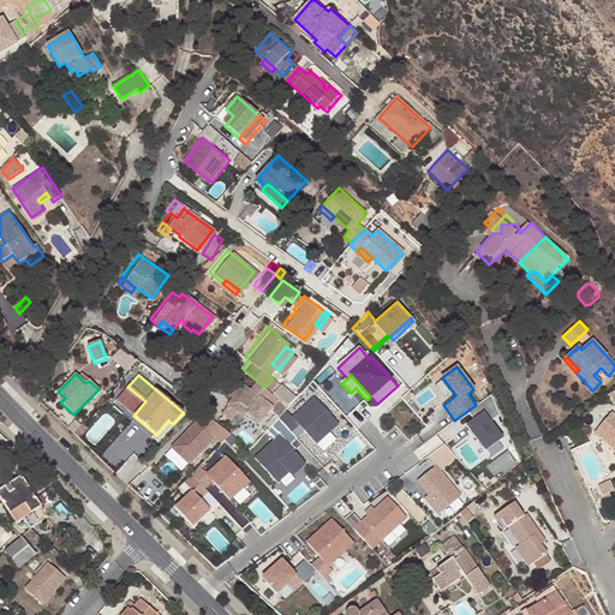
[(238,380),(233,384),(227,393),(221,400),(239,413),(242,410),(254,419),(274,394),(266,387),(251,376),(245,384),(238,380)]
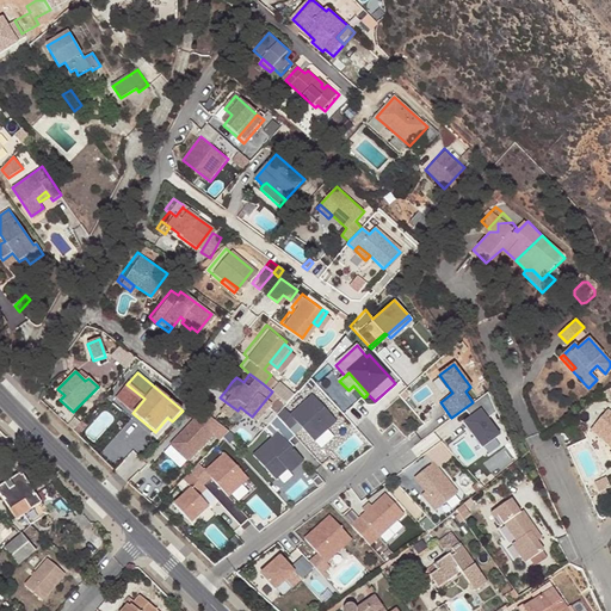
[(276,377),(267,386),(283,399),(291,389),(276,377)]
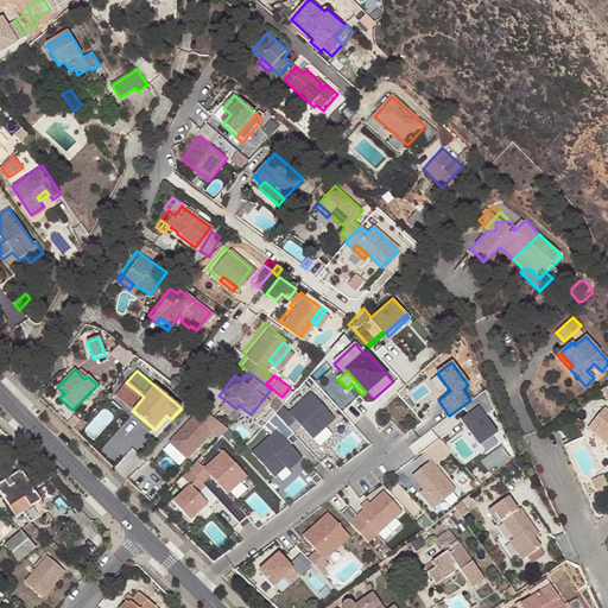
[(283,404),(274,411),(289,425),(296,419),(312,437),(335,417),(311,391),(290,411),(283,404)]
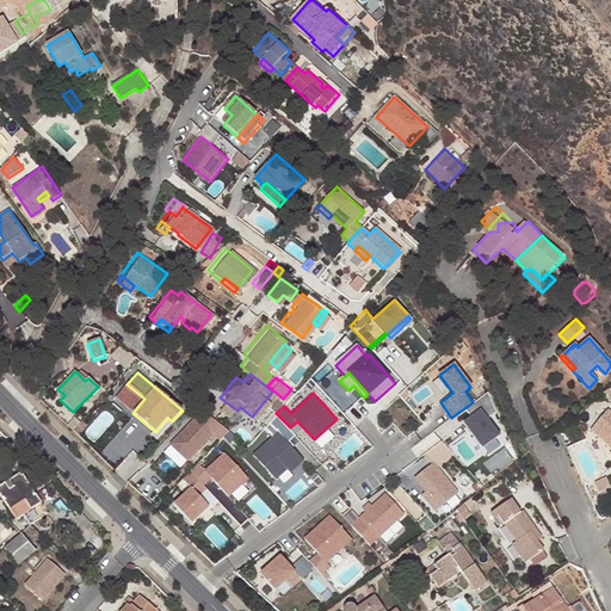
[(481,411),(463,423),(482,448),(499,434),(481,411)]
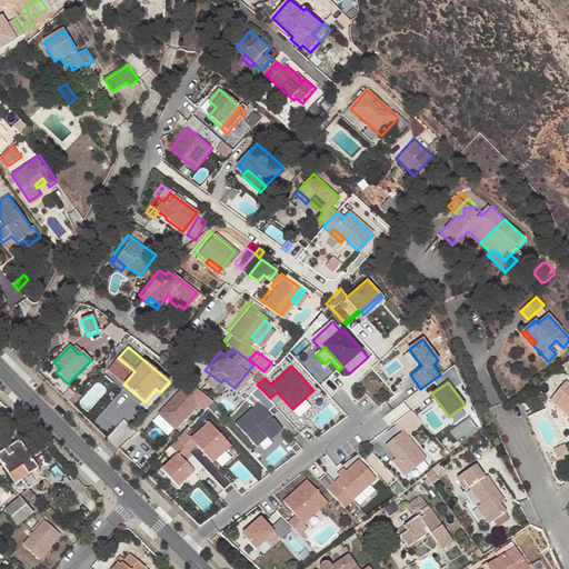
[(568,385),(566,382),(552,398),(568,411),(568,385)]
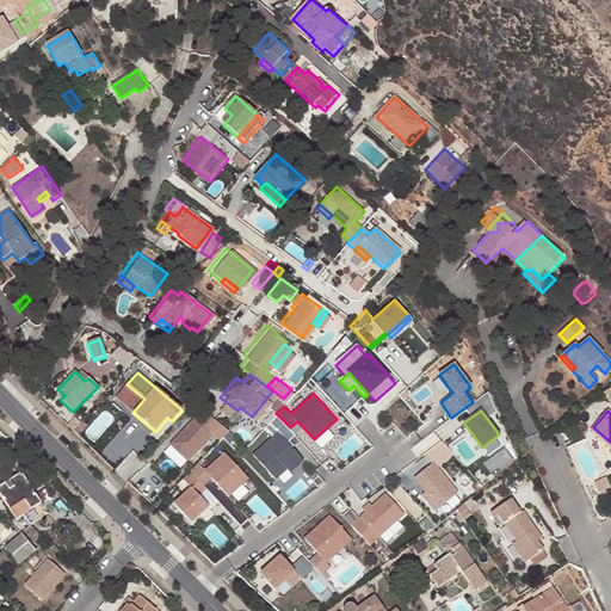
[(277,431),(253,452),(276,477),(287,468),(290,470),(303,458),(285,438),(292,431),(290,427),(276,413),(270,421),(277,431)]
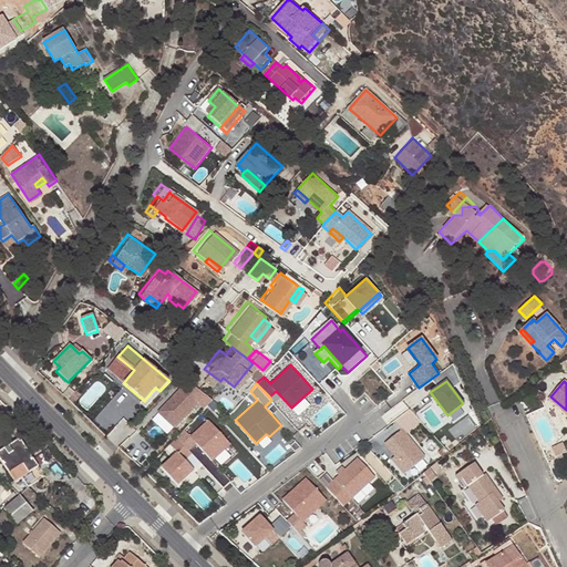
[(198,402),(182,387),(158,411),(174,428),(198,402)]
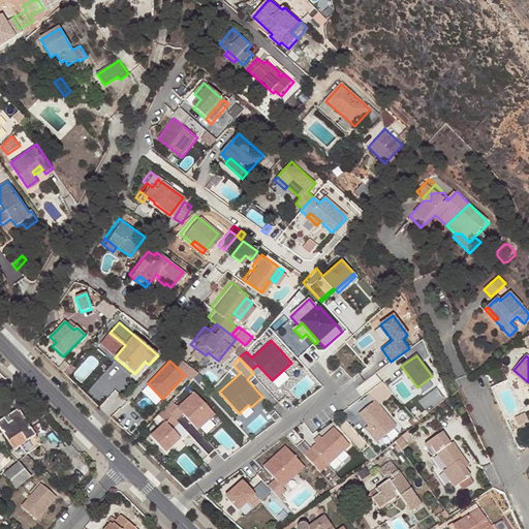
[(528,391),(528,382),(514,370),(510,373),(524,384),(528,391)]
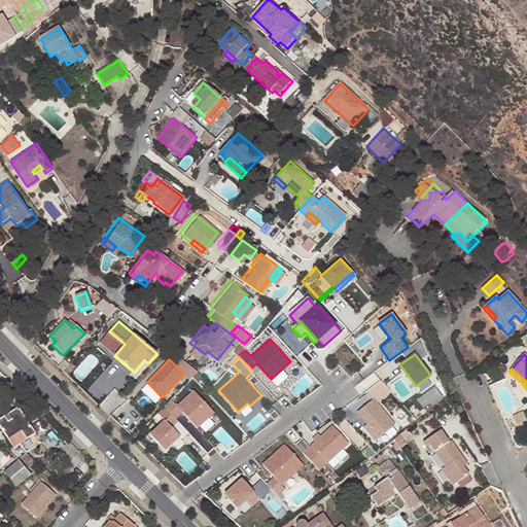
[(484,374),(488,382),(498,378),(495,370),(484,374)]
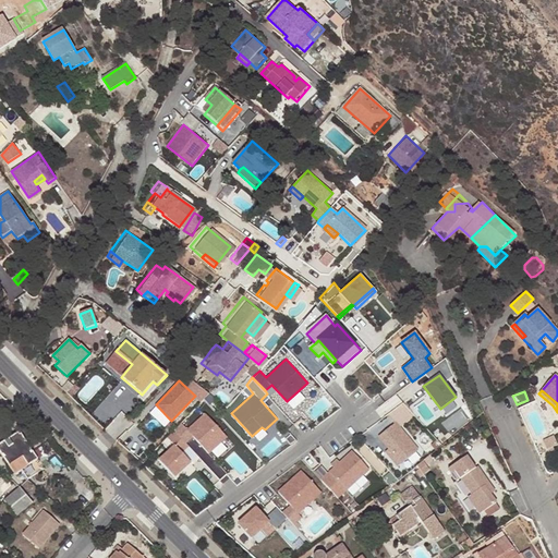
[(520,407),(531,436),(547,429),(536,400),(520,407)]
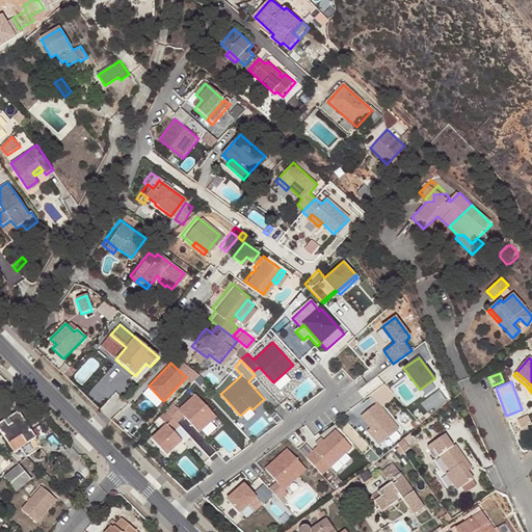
[(395,397),(383,384),(369,395),(376,403),(361,417),(370,428),(381,443),(398,429),(380,408),(395,397)]
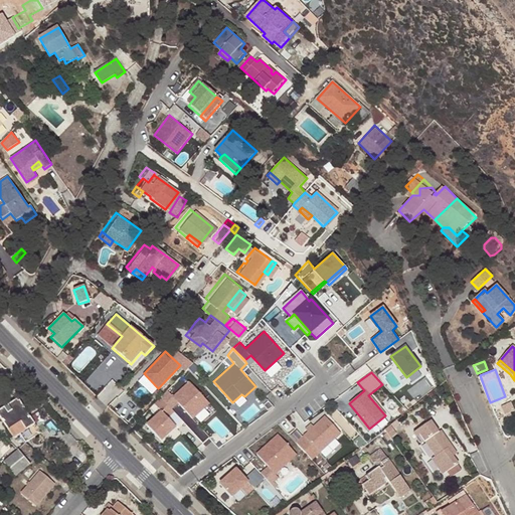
[(416,399),(439,385),(432,374),(409,388),(416,399)]
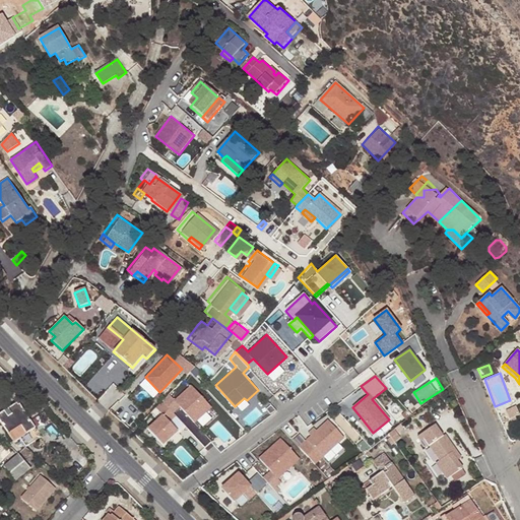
[(170,392),(163,399),(173,410),(180,404),(194,420),(211,405),(192,383),(176,398),(170,392)]
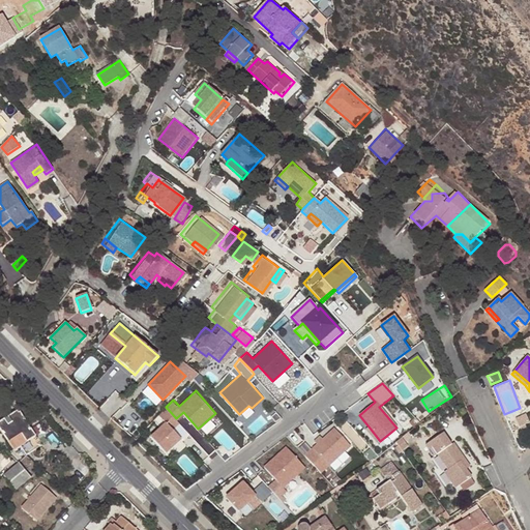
[(159,413),(167,421),(151,435),(166,451),(181,437),(172,428),(179,421),(176,418),(166,407),(159,413)]
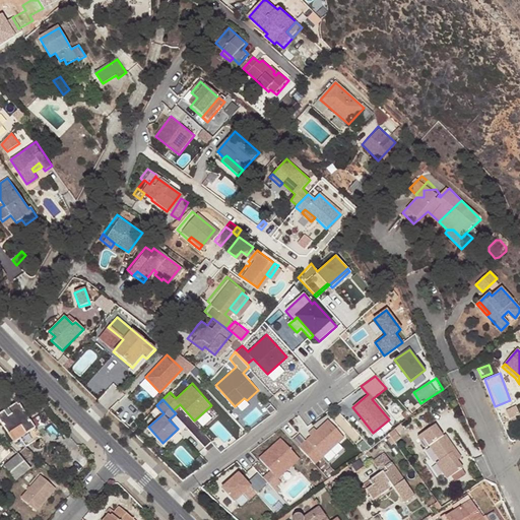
[(16,402),(0,412),(0,423),(13,442),(34,428),(16,402)]
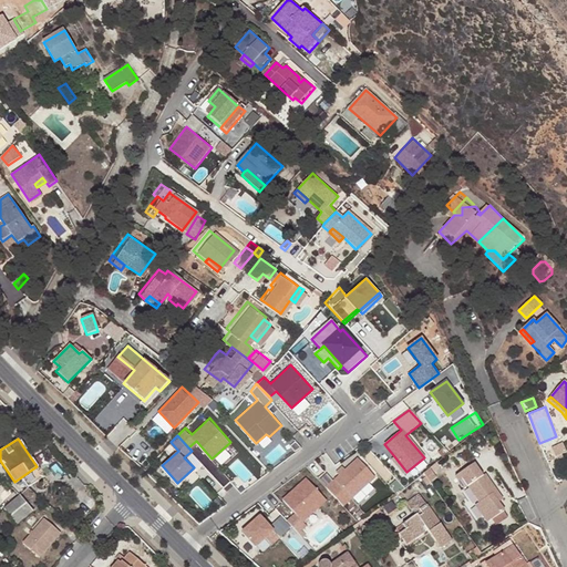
[(403,474),(406,472),(394,456),(391,460),(403,474)]
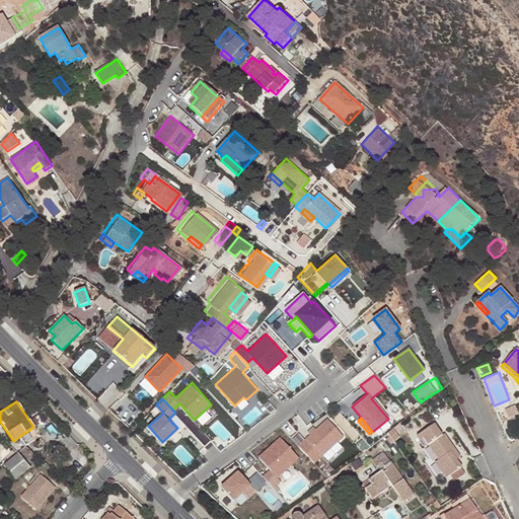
[(310,435),(298,445),(313,462),(343,436),(327,419),(315,430),(310,435)]
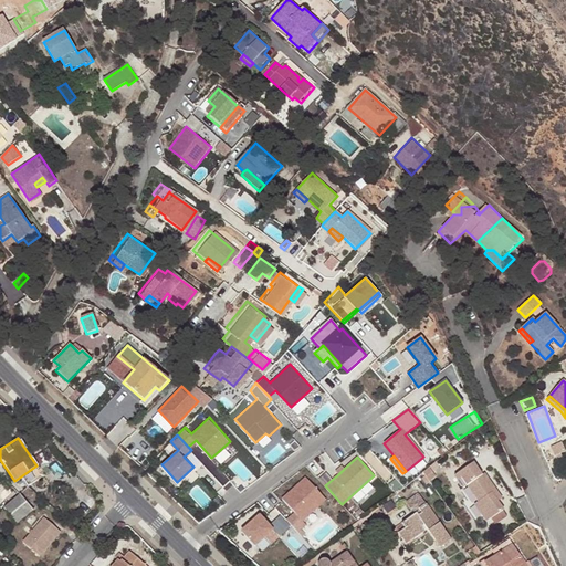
[(502,499),(484,473),(482,474),(474,463),(456,477),(463,488),(467,485),(478,502),(474,504),(486,522),(491,519),(503,510),(504,510),(498,501),(502,499)]
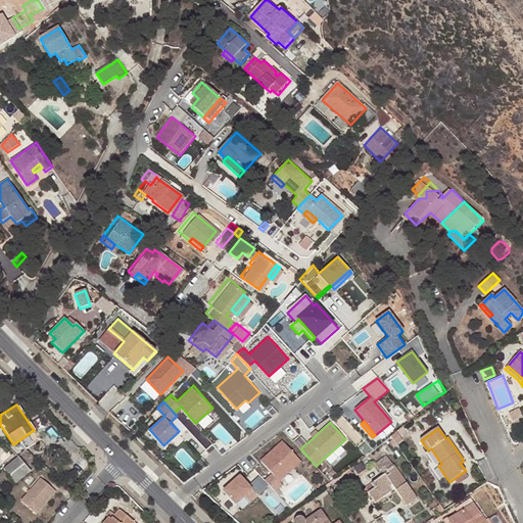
[(282,439),(259,460),(272,472),(264,479),(274,490),(282,483),(278,480),(300,460),(282,439)]
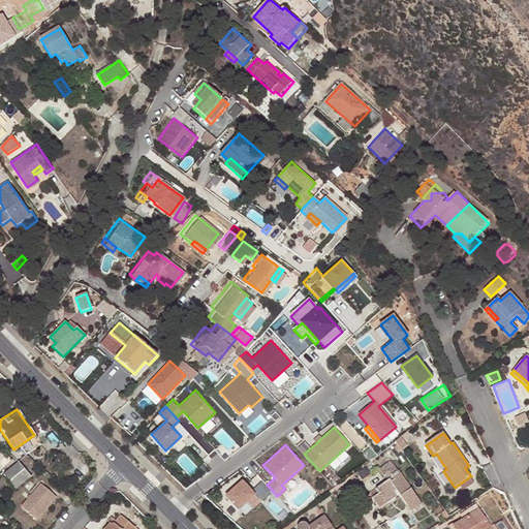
[(363,454),(370,461),(377,456),(370,447),(363,454)]
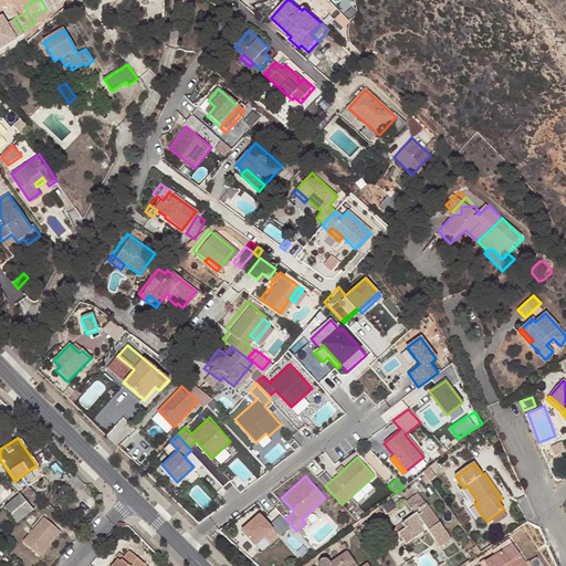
[(362,505),(378,490),(371,483),(355,498),(362,505)]
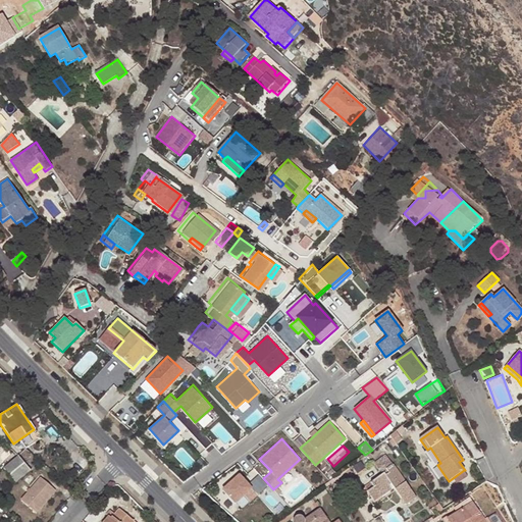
[(13,482),(28,470),(16,456),(2,469),(13,482)]
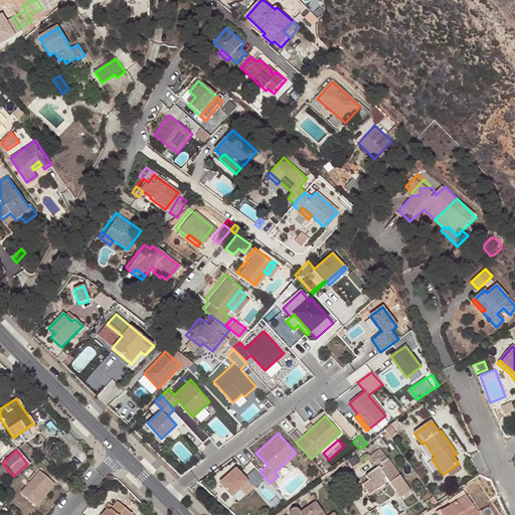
[(381,450),(370,458),(374,464),(379,461),(384,468),(381,470),(379,467),(360,481),(369,495),(377,490),(374,486),(385,478),(388,482),(400,497),(410,490),(381,450)]
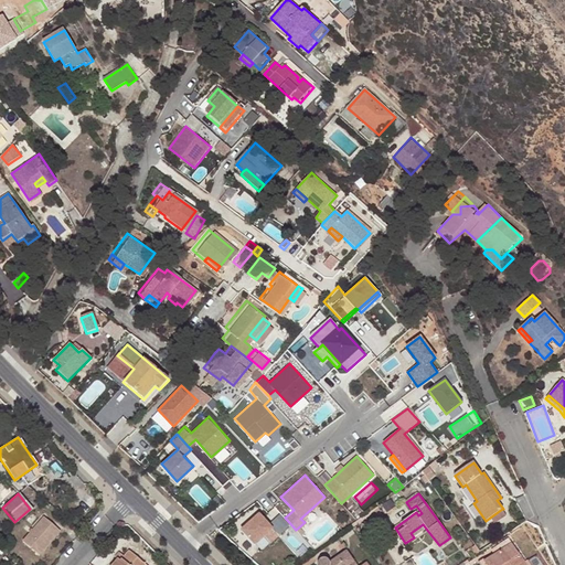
[(507,514),(502,509),(490,518),(494,523),(507,514)]
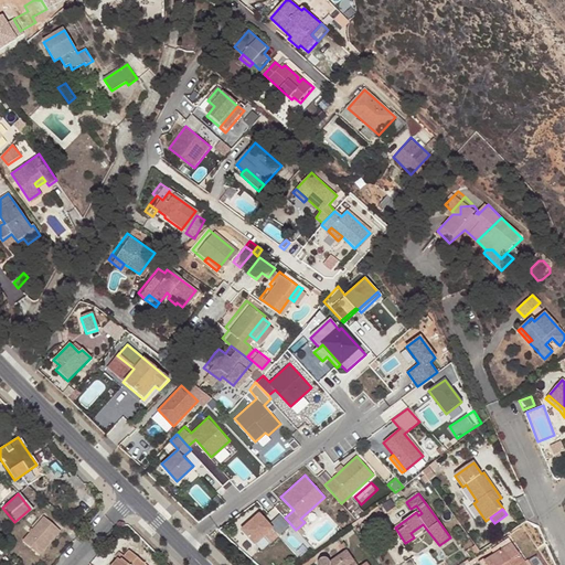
[(272,528),(258,513),(240,529),(253,544),(272,528)]
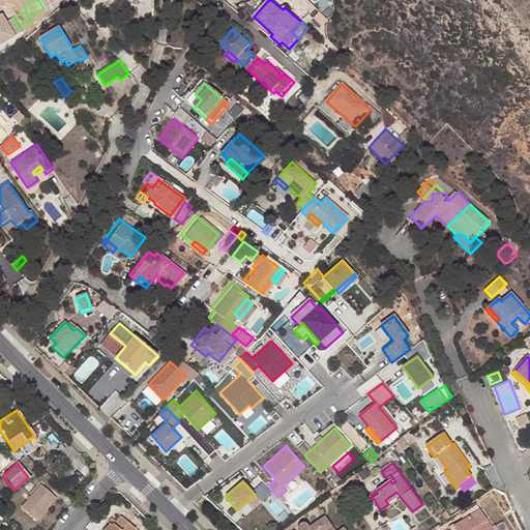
[(54,498),(39,486),(20,509),(34,522),(54,498)]
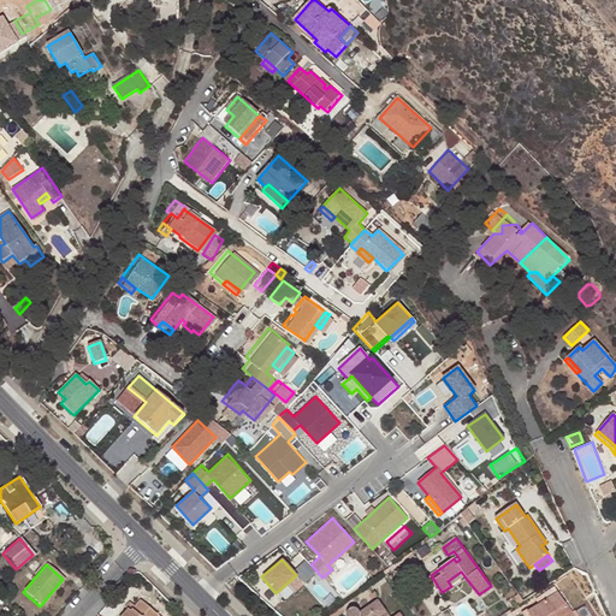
[(448,581),(451,586),(465,576),(461,572),(448,581)]
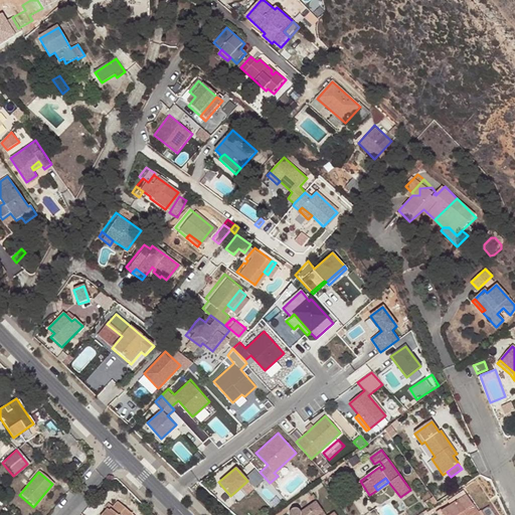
[(457,501),(466,495),(463,491),(455,497),(457,501)]
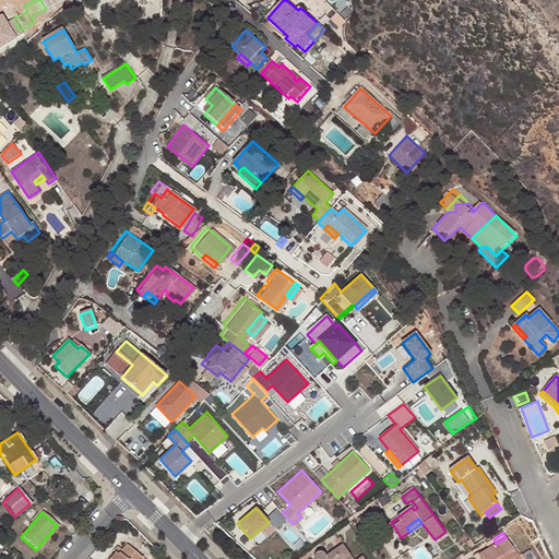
[(478,556),(480,558),(520,558),(506,537),(496,544),(478,556)]
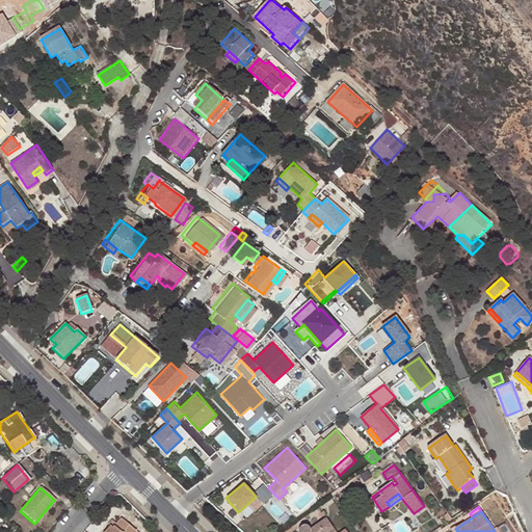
[(132,531),(134,530),(118,519),(114,523),(111,527),(109,525),(103,531),(132,531)]
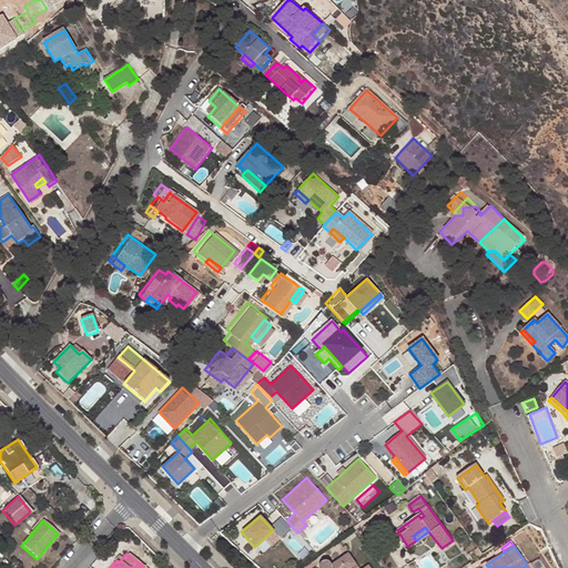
[(368,567),(367,567),(365,567),(354,567),(356,566),(348,554),(332,565),(330,561),(326,560),(321,563),(318,567),(317,567),(368,567)]
